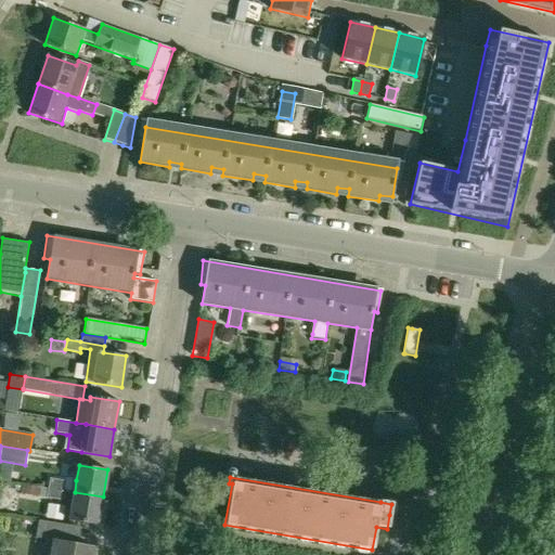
[(49,478),(48,488),(64,490),(65,481),(49,478)]
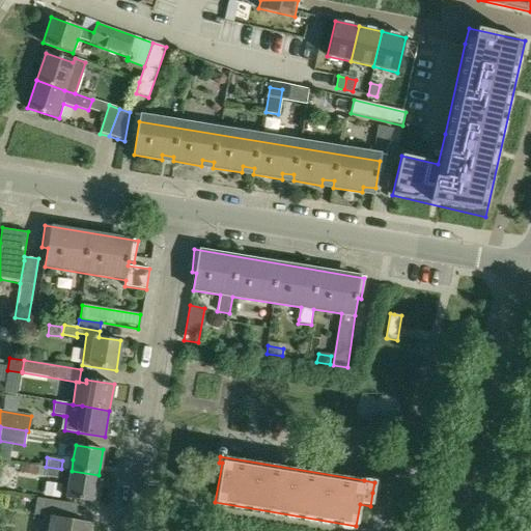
[(20,464),(19,472),(37,475),(38,467),(20,464)]
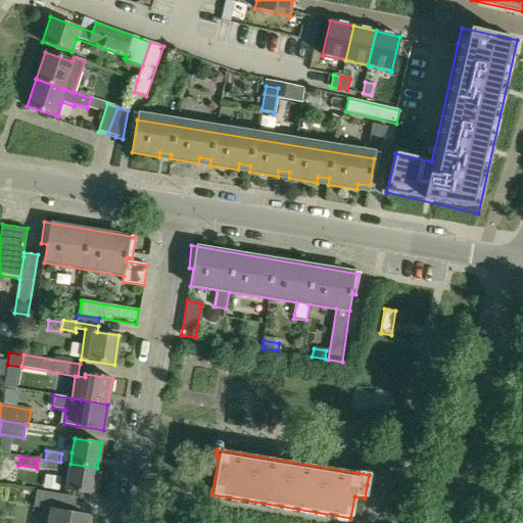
[(45,461),(44,469),(58,472),(60,462),(45,460),(45,461)]
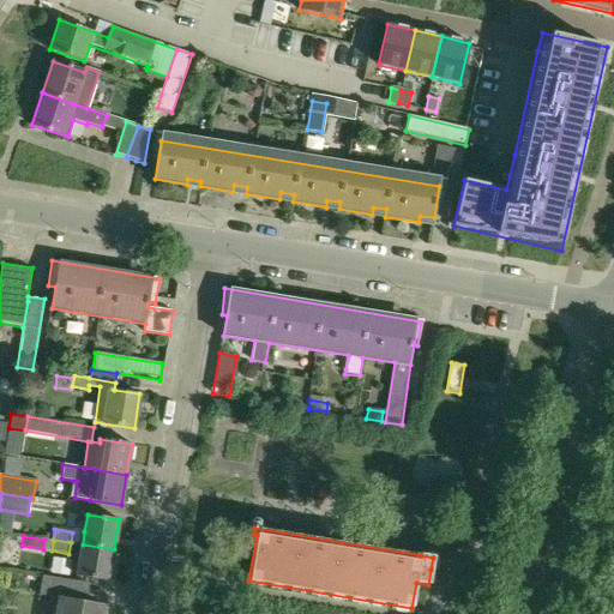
[(67,559),(79,561),(77,576),(109,582),(114,549),(83,545),(71,542),(68,554),(67,559)]
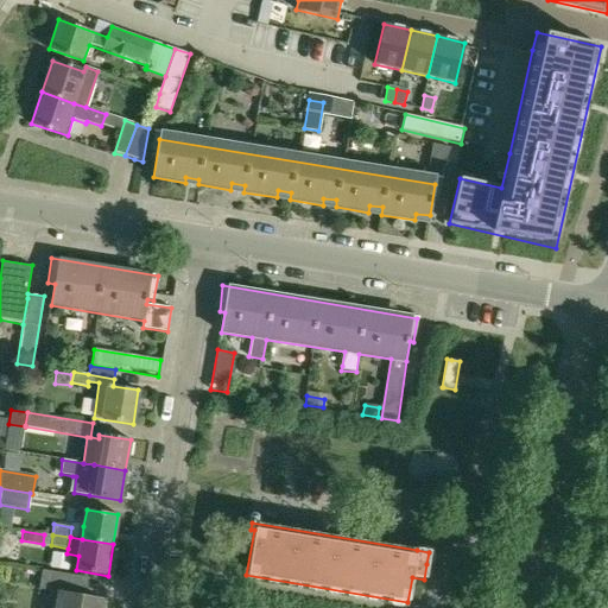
[(55,593),(51,607),(102,607),(105,600),(75,595),(78,576),(44,570),(40,590),(55,593)]
